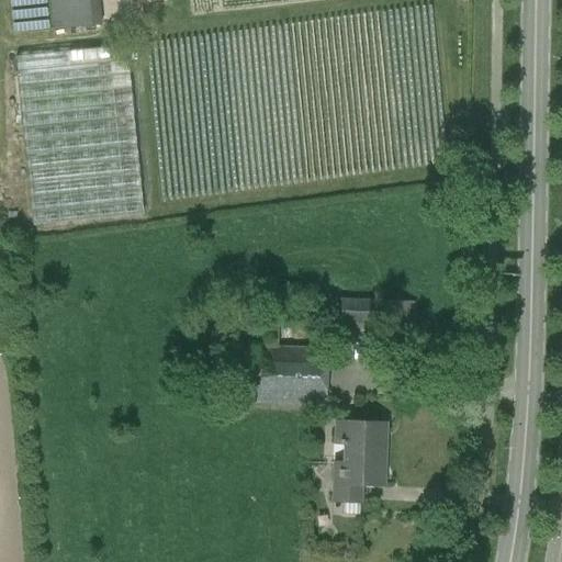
[(48,0),(52,30),(101,25),(98,0),(48,0)]
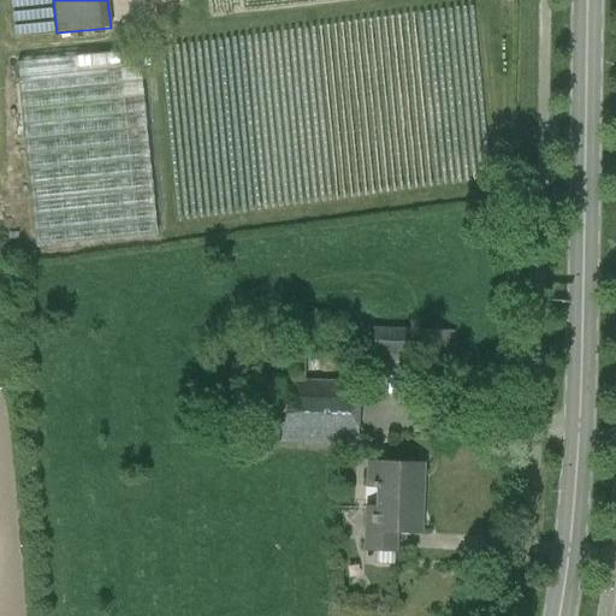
[(18,61),(35,247),(157,235),(140,51),(18,61)]
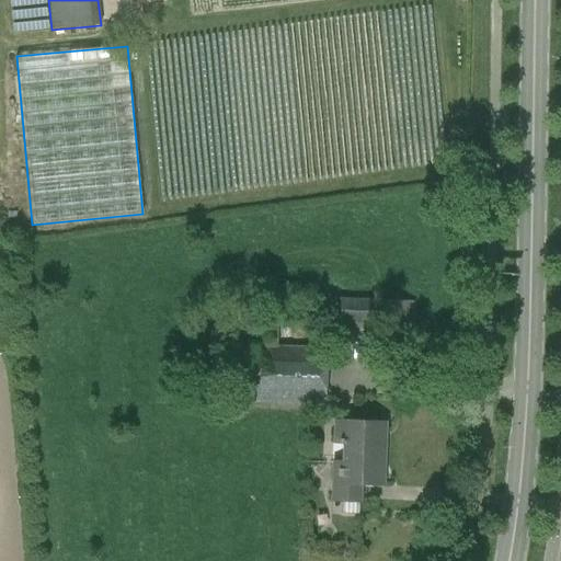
[(369,300),(341,299),(340,322),(368,323),(369,300)]
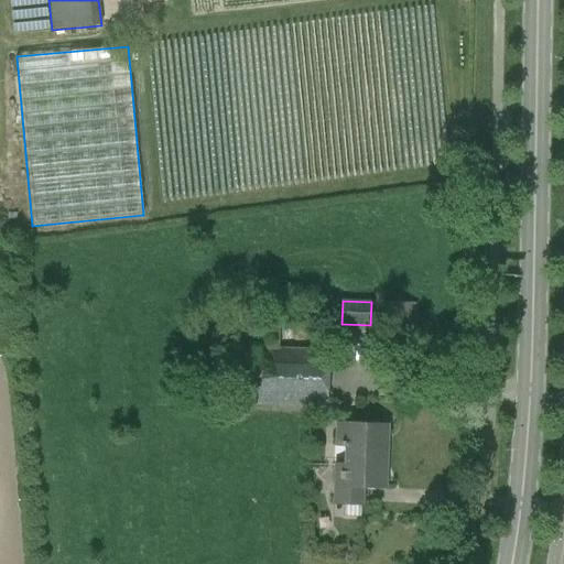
[(387,302),(386,346),(415,347),(418,303),(387,302)]
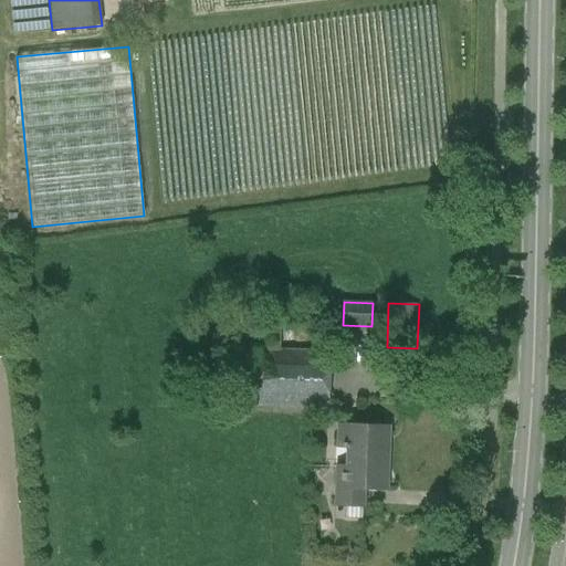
[(280,311),(253,310),(252,348),(234,348),(232,405),(327,407),(328,349),(279,348),(280,311)]
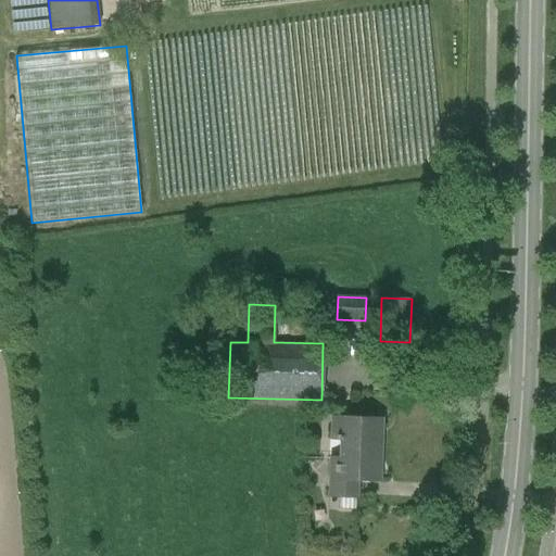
[(358,497),(358,479),(379,480),(381,418),(331,416),(330,439),(340,439),(339,457),(330,457),(328,496),(358,497)]
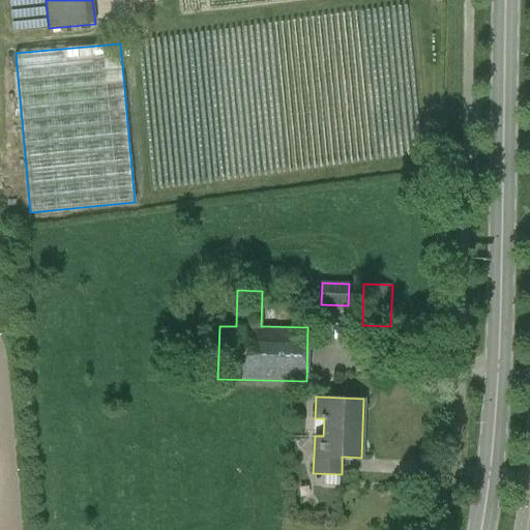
All buildings are outlined.
